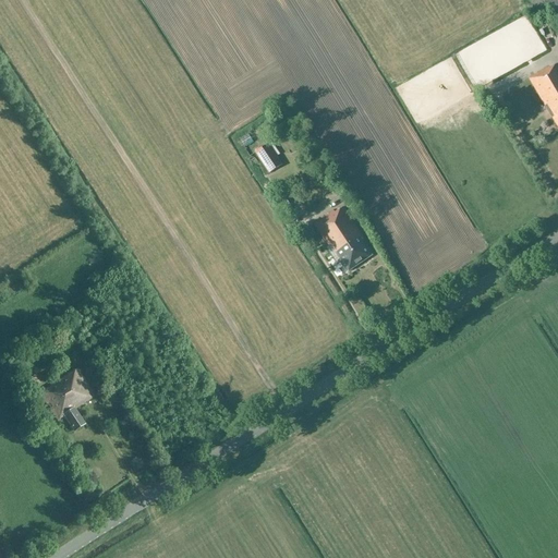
[(521,35),(509,40),(512,49),(524,44),(521,35)]
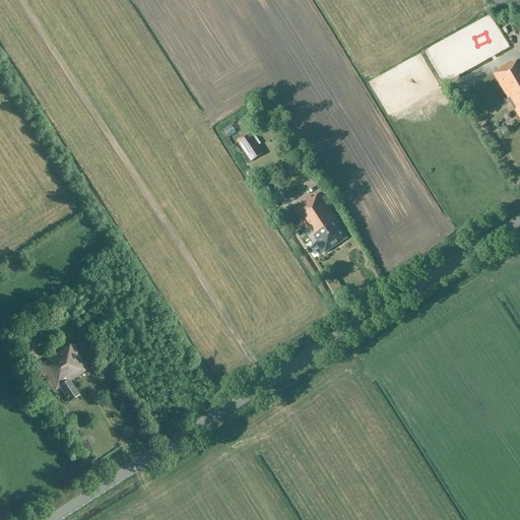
[(519,60),(513,65),(512,63),(494,73),(519,119),(519,118),(519,60)]
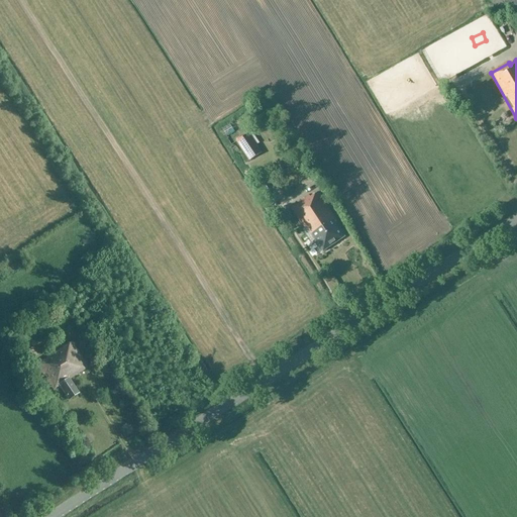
[(262,151),(248,133),(236,141),(245,154),(242,158),(245,164),(262,151)]
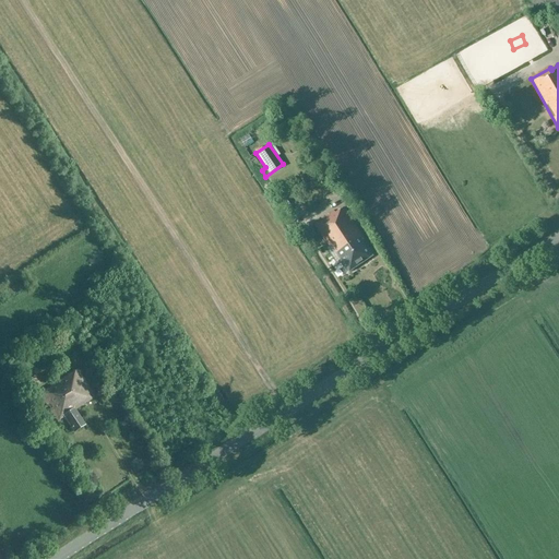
[(339,193),(347,206),(351,203),(337,186),(330,191),(333,197),(339,193)]
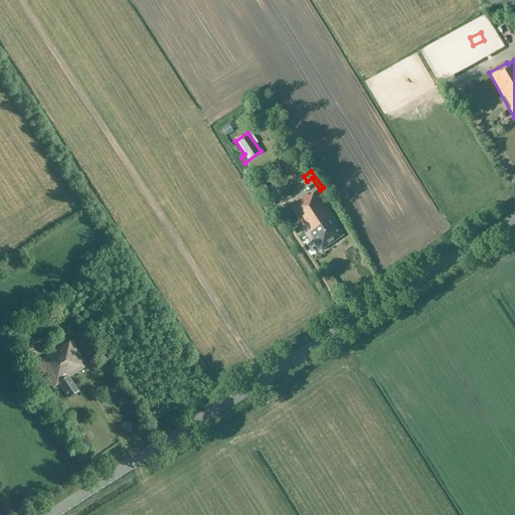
[(321,252),(344,236),(337,224),(338,224),(317,192),(309,197),(308,195),(290,208),(308,234),(321,252)]
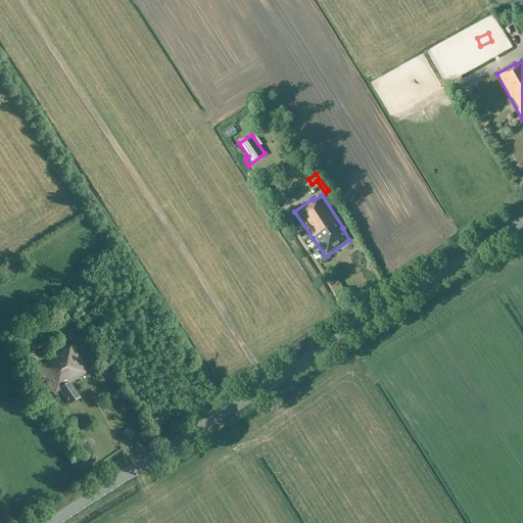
[(60,391),(70,406),(79,398),(69,385),(89,372),(73,346),(38,371),(54,395),(60,391)]
